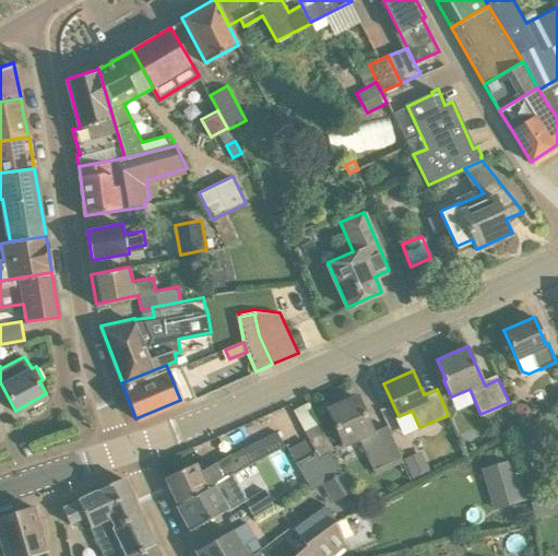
[(357,395),(327,410),(343,447),(359,439),(372,469),(401,456),(387,424),(372,430),(357,395)]
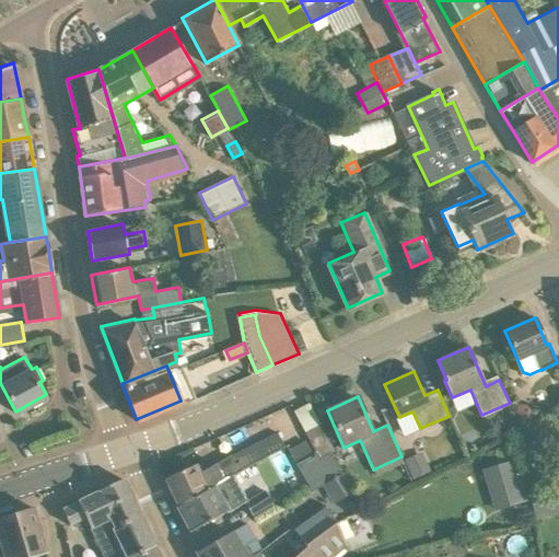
[(532,419),(532,403),(517,403),(517,419),(532,419)]
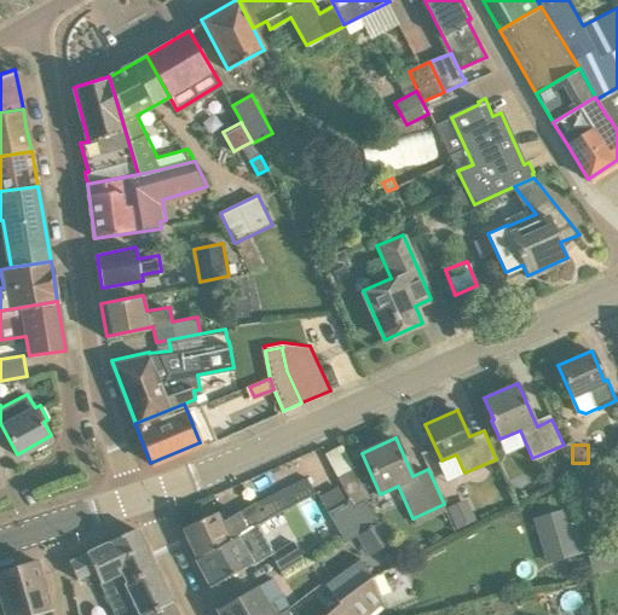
[(338,476),(338,477),(350,499),(353,505),(365,500),(371,497),(354,466),(338,476)]
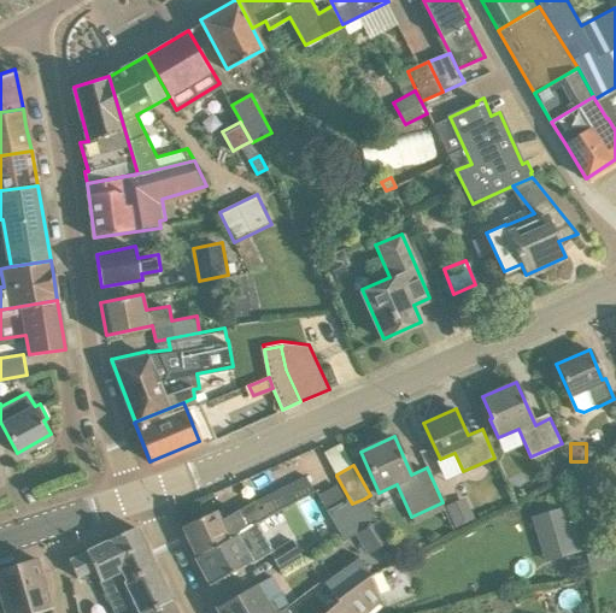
[(308,473),(291,482),(299,499),(316,491),(308,473)]
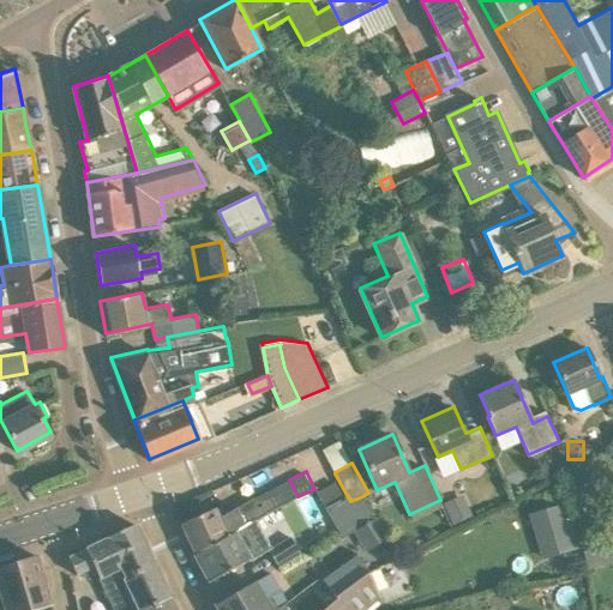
[(318,490),(326,506),(344,496),(336,481),(318,490)]
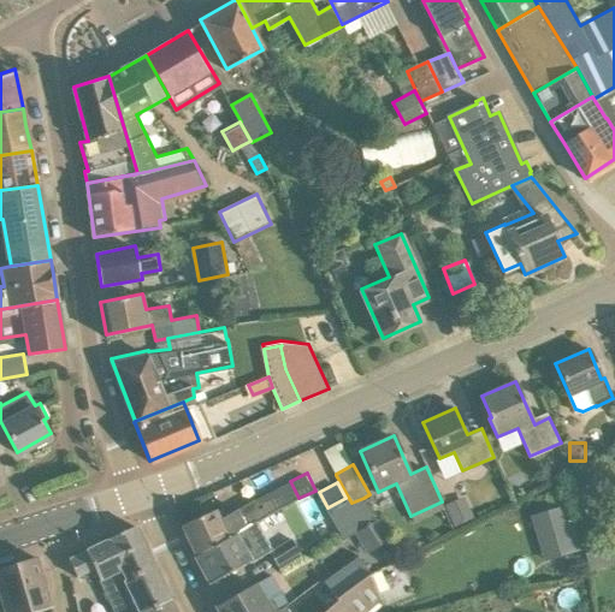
[(344,538),(355,532),(365,524),(377,517),(366,501),(364,498),(352,503),(348,497),(346,498),(327,507),(344,538)]
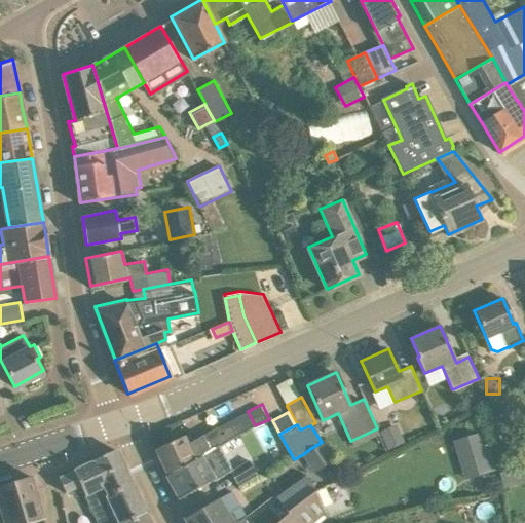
[(155,448),(157,451),(167,474),(202,453),(216,446),(229,439),(225,432),(222,434),(218,425),(189,442),(186,434),(155,448)]
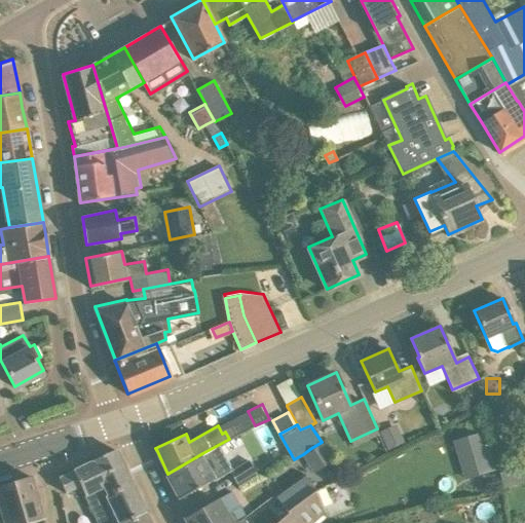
[(398,425),(381,433),(388,448),(405,441),(398,425)]
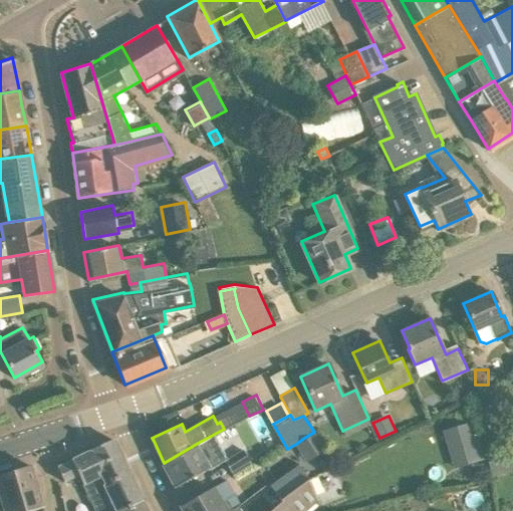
[(472,422),(444,429),(455,466),(483,459),(472,422)]
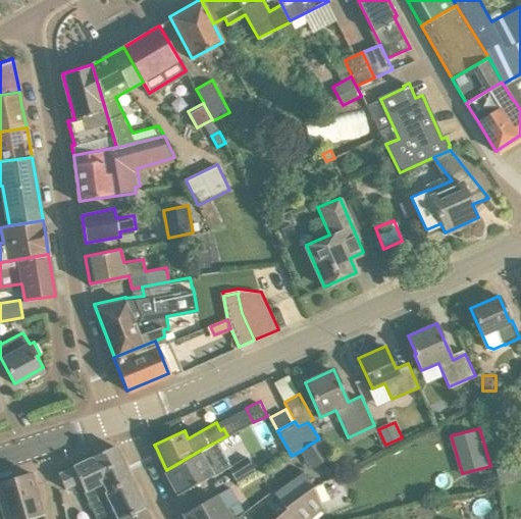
[(309,445),(321,463),(331,457),(320,437),(319,438),(309,445)]
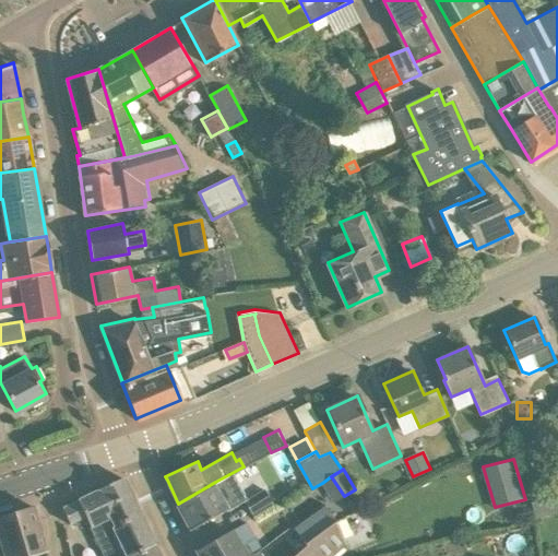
[(92,528),(95,534),(141,512),(122,475),(97,487),(97,488),(78,498),(62,506),(69,521),(84,515),(91,528),(92,528)]
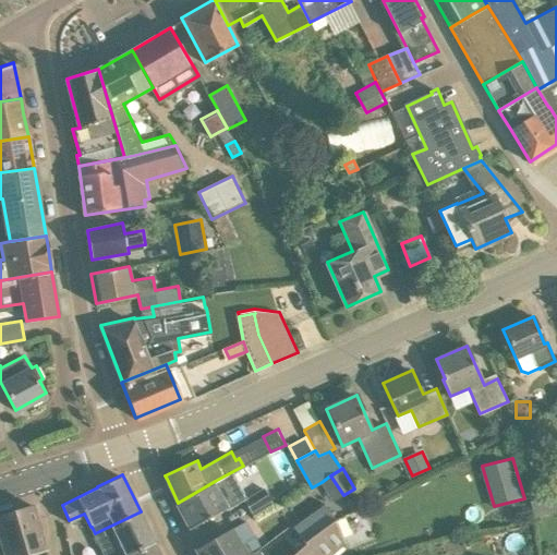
[(215,481),(178,503),(177,504),(191,528),(229,506),(215,481)]
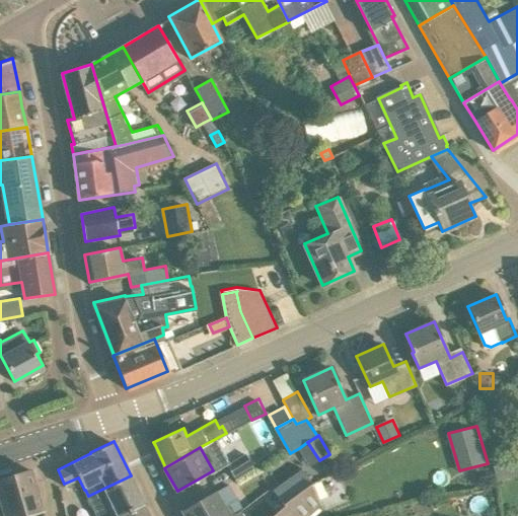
[(496,450),(491,451),(495,465),(494,465),(497,480),(517,474),(517,459),(516,453),(498,457),(496,450)]
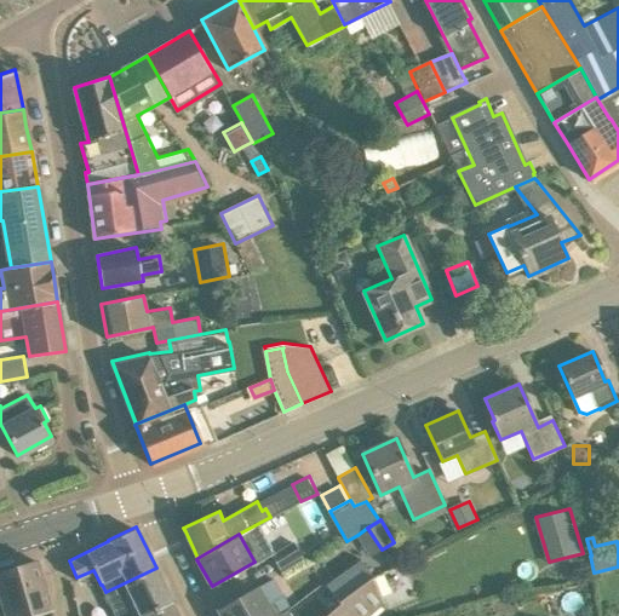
[(303,554),(293,540),(271,554),(281,569),(303,554)]
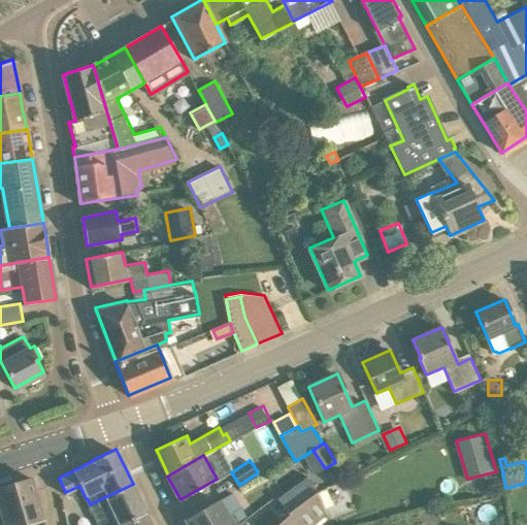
[(293,487),(303,501),(318,490),(307,476),(293,487)]
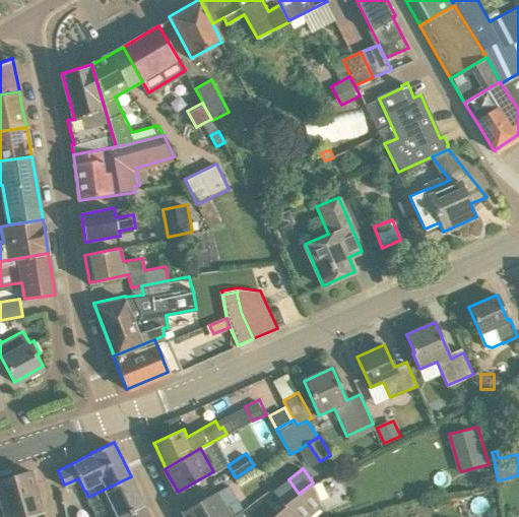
[(0,478),(0,516),(24,516),(44,512),(45,512),(31,469),(0,478)]
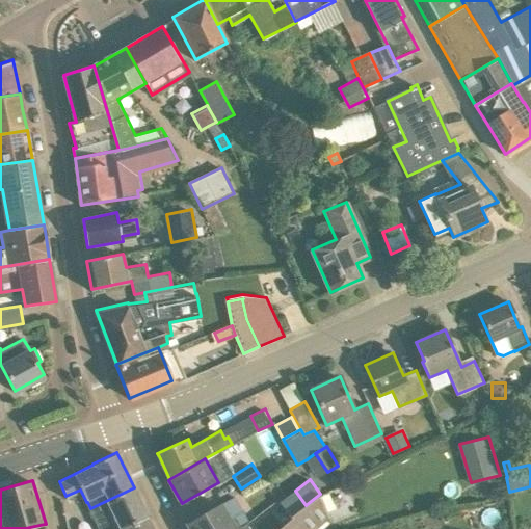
[(134,487),(90,508),(95,519),(103,514),(109,528),(122,528),(148,517),(134,487)]
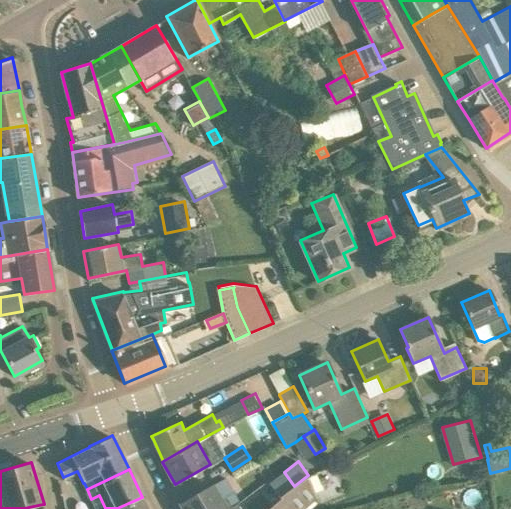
[(269,482),(279,496),(294,486),(284,472),(269,482)]
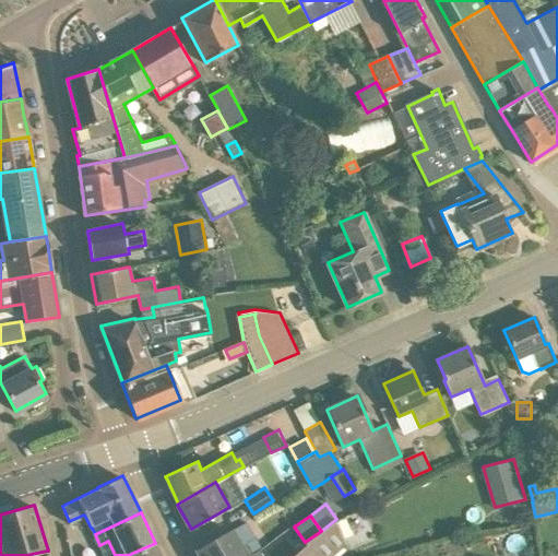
[(333,555),(347,543),(336,519),(321,531),(305,542),(288,555),(333,555)]
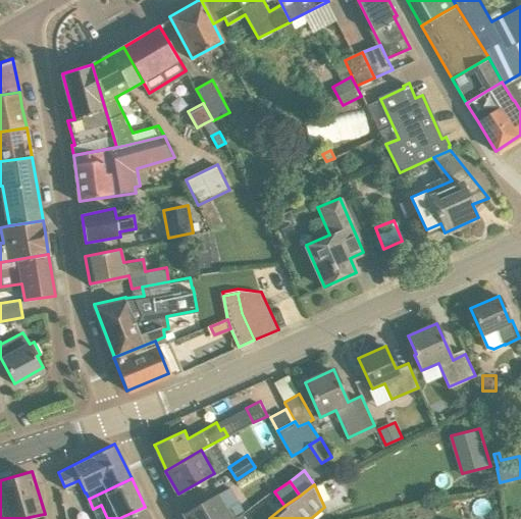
[(217,494),(183,514),(185,518),(231,518),(237,516),(230,506),(225,508),(217,494)]
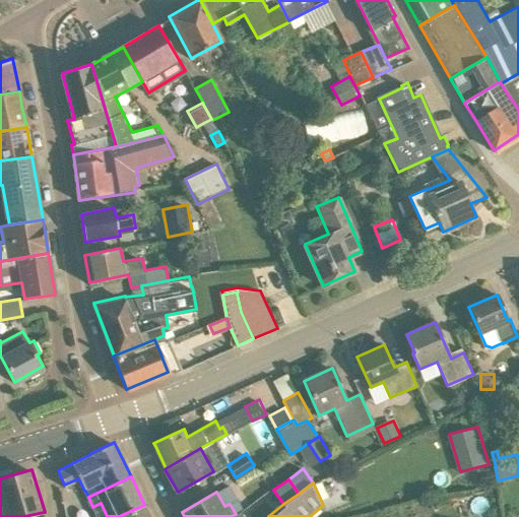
[(119,516),(150,516),(145,505),(144,505),(119,516)]
